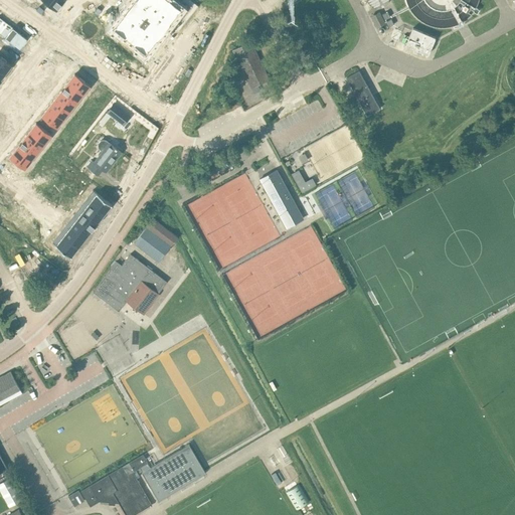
[(42,0),(56,11),(64,0),(42,0)]
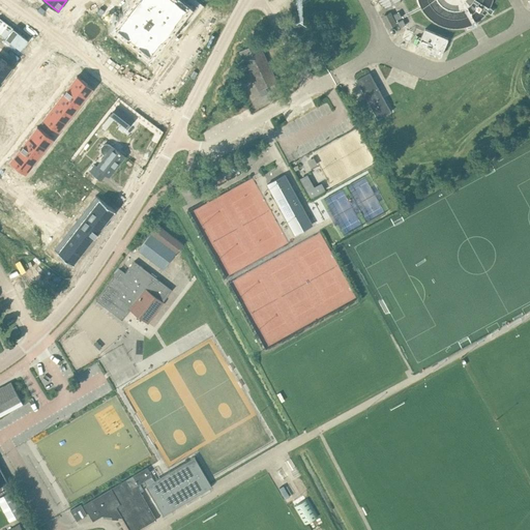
[(116,25),(116,26),(150,53),(150,52),(175,22),(181,27),(198,6),(189,0),(136,0),(127,11),(117,26),(116,25)]
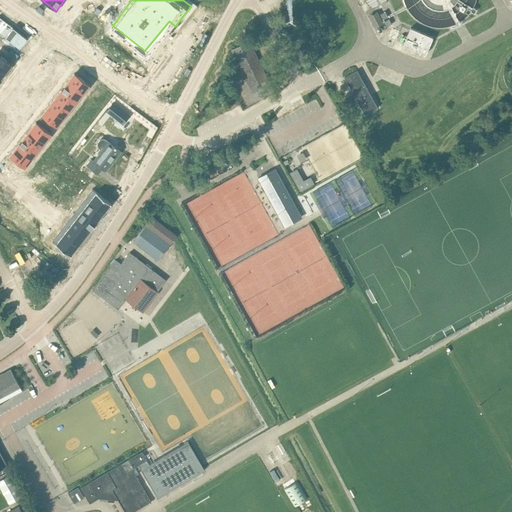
[(368,5),(371,7),(375,8),(379,8),(383,6),(386,3),(386,0),(364,0),(365,2),(368,5)]
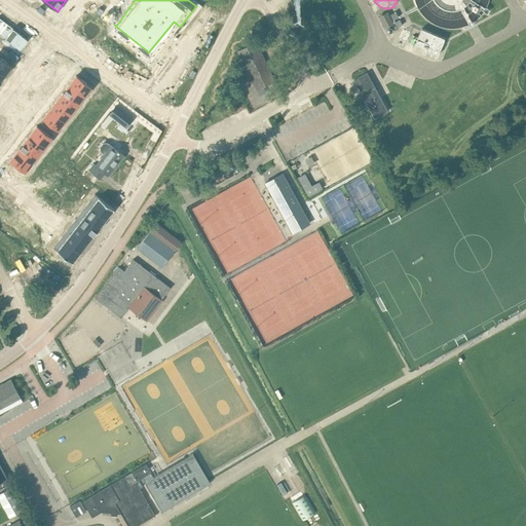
[(393,24),(387,11),(378,16),(384,29),(393,24)]
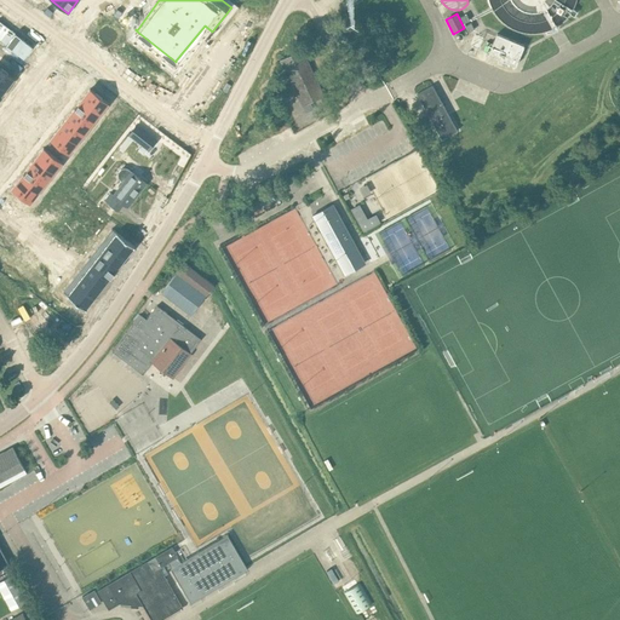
[(495,38),(488,55),(498,58),(497,61),(501,63),(503,61),(504,61),(516,65),(523,46),(523,45),(504,36),(497,33),(497,34),(495,38)]
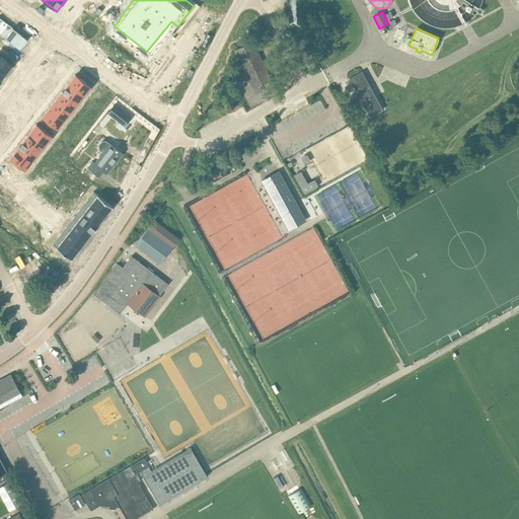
[(251,42),(234,51),(243,68),(254,88),(272,79),(251,42)]
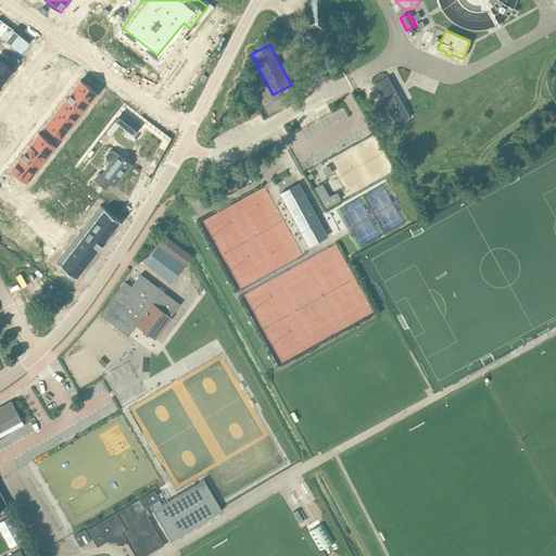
[(0,60),(0,75),(4,79),(12,70),(0,60)]
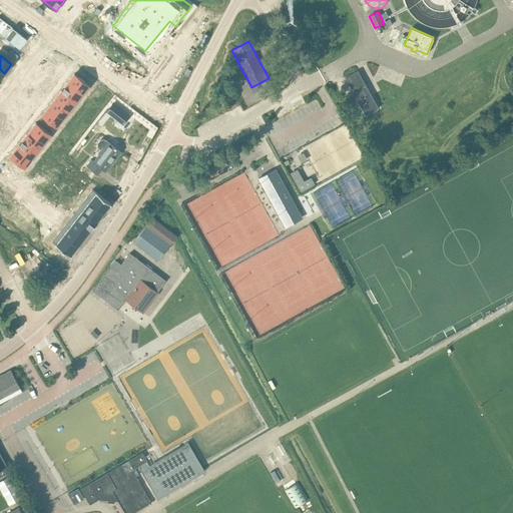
[(358,70),(345,77),(366,114),(379,107),(358,70)]
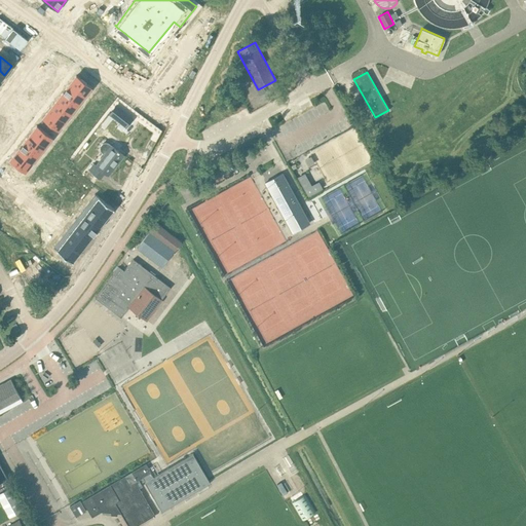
[(76,75),(69,84),(74,87),(79,91),(84,96),(91,87),(76,75)]
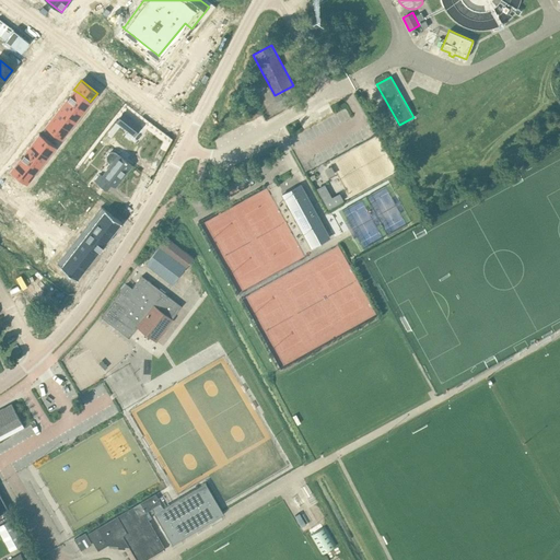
[(73,90),(67,98),(68,100),(77,106),(83,111),(90,102),(84,97),(79,93),(73,90)]
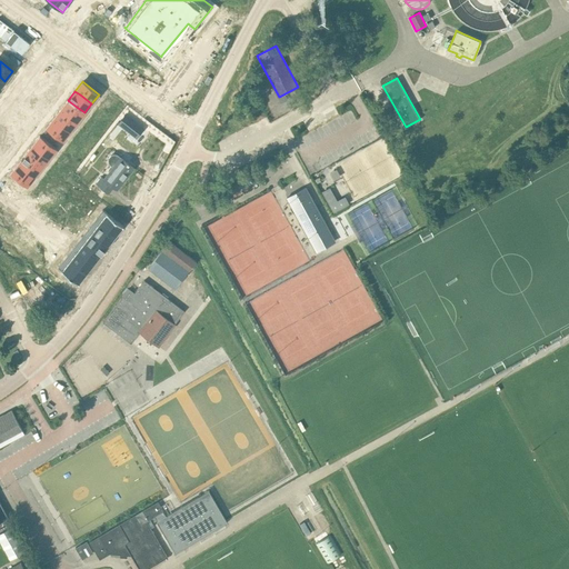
[(68,100),(61,109),(77,121),(85,112),(78,108),(69,101),(68,100)]
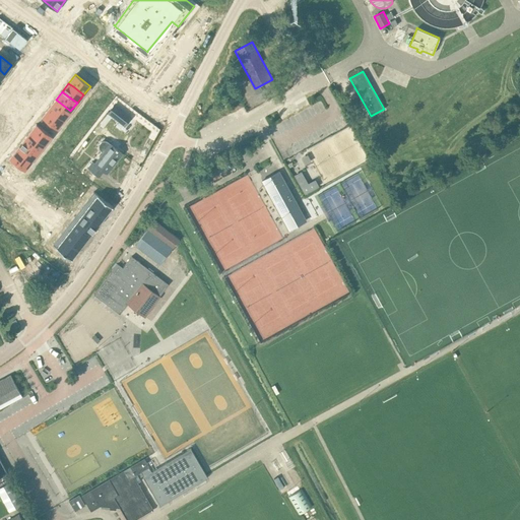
[(56,100),(50,108),(64,119),(70,111),(56,100)]
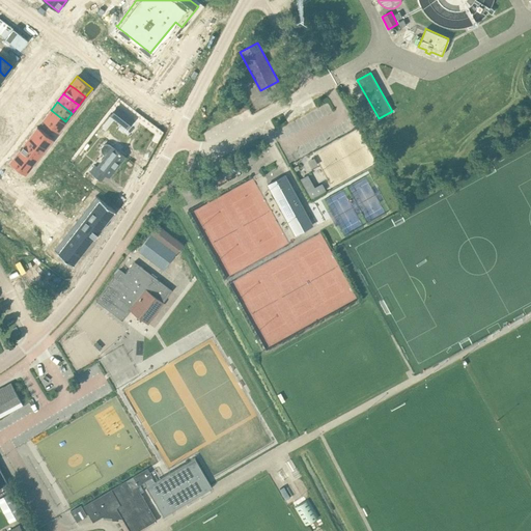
[(116,107),(109,115),(120,124),(128,115),(116,107)]
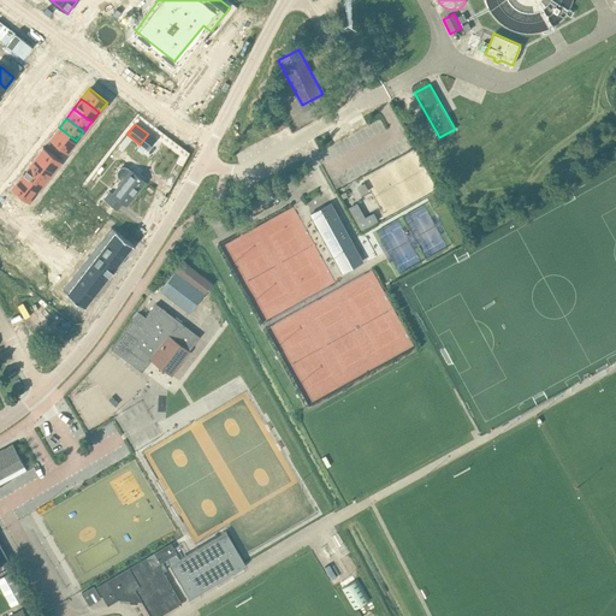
[(59,128),(51,137),(67,152),(76,141),(59,128)]
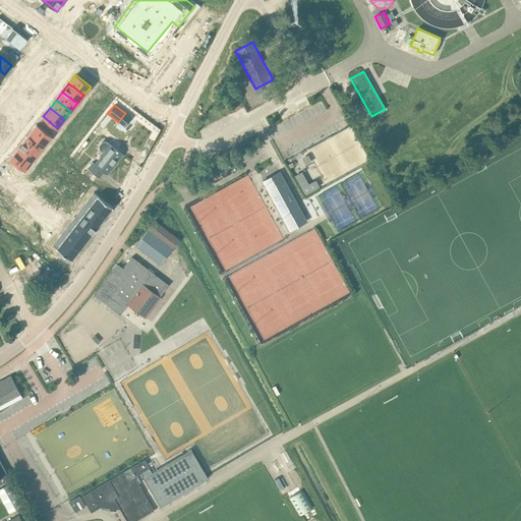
[(37,124),(30,133),(32,134),(35,136),(45,145),(51,136),(37,124)]
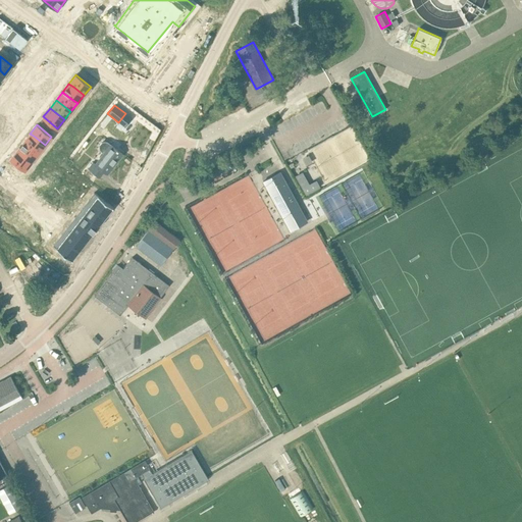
[(30,134),(23,142),(38,153),(45,145),(35,137),(32,135),(30,134)]
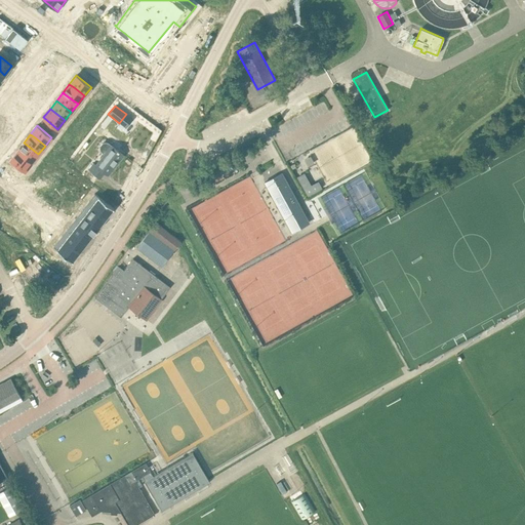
[(93,163),(88,169),(101,178),(105,172),(108,175),(124,155),(111,145),(109,143),(106,142),(103,143),(101,145),(99,148),(101,150),(103,152),(105,154),(95,165),(93,163)]
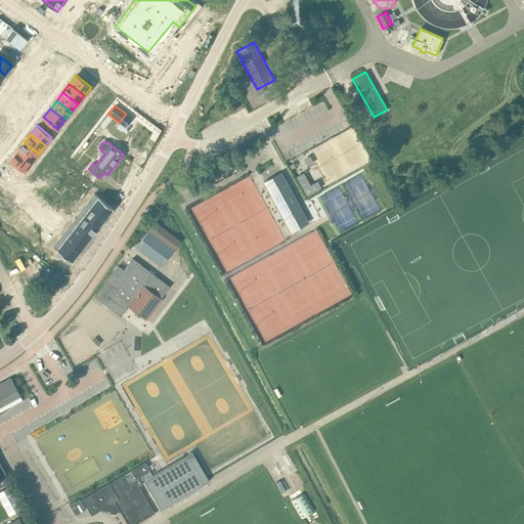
[(24,142),(17,150),(32,162),(38,154),(24,142)]
